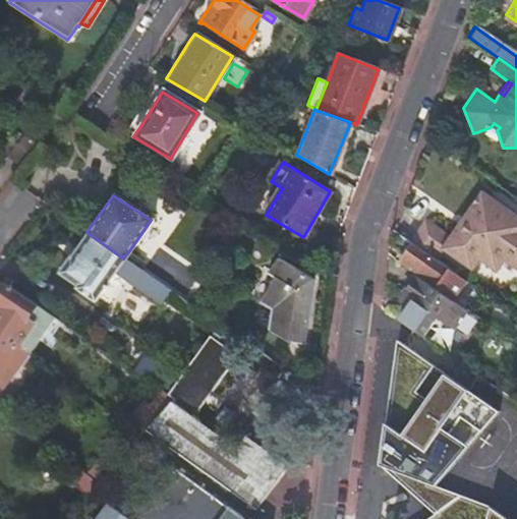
[(516,219),(482,195),(451,239),(424,222),(417,233),(410,243),(436,262),(445,249),(470,268),(478,257),(496,270),(504,256),(516,266),(516,219)]
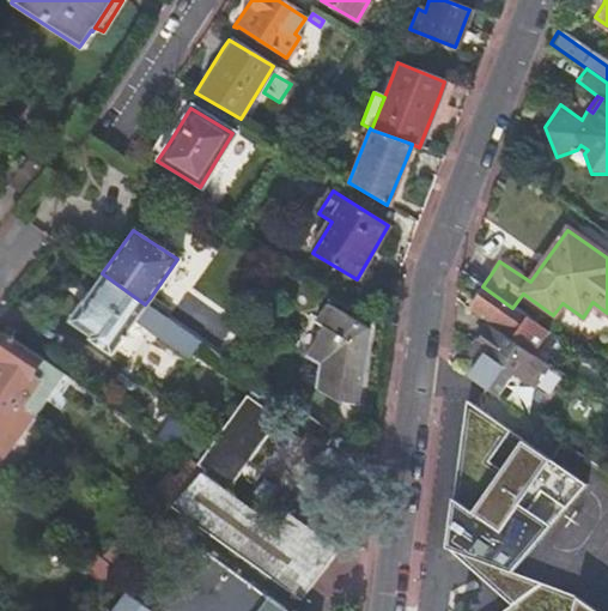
[(187,358),(199,342),(163,316),(145,304),(102,273),(83,302),(81,301),(67,321),(89,336),(86,339),(110,356),(133,321),(187,358)]
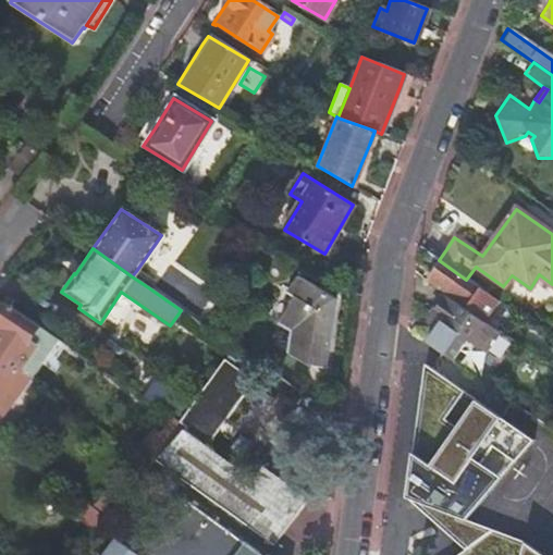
[(440,292),(481,321),(495,300),(466,280),(439,260),(427,251),(419,262),(426,267),(419,276),(440,292)]
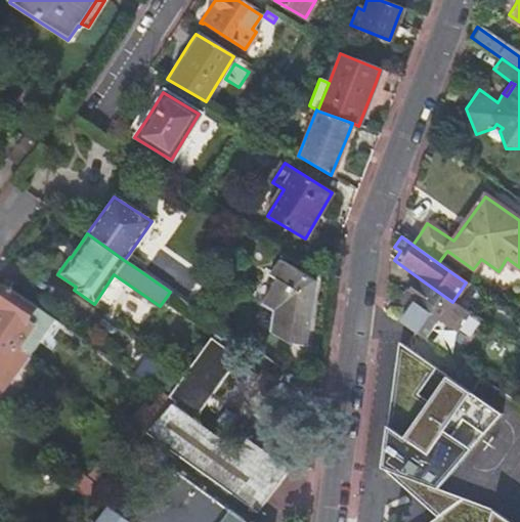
[(142,265),(128,255),(124,260),(139,270),(142,265)]
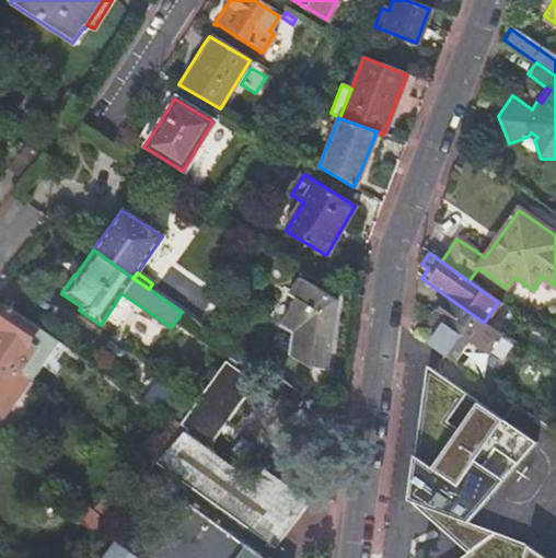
[(324,363),(335,299),(297,276),(286,293),(293,298),(280,318),(293,325),(291,328),(288,353),(308,368),(309,361),(324,363)]
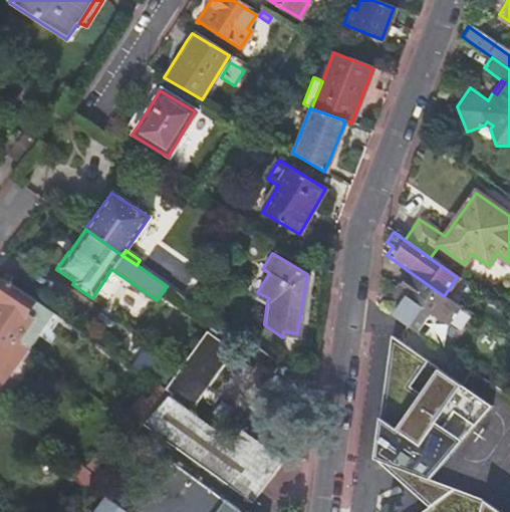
[(242,278),(215,259),(208,269),(236,287),(242,278)]
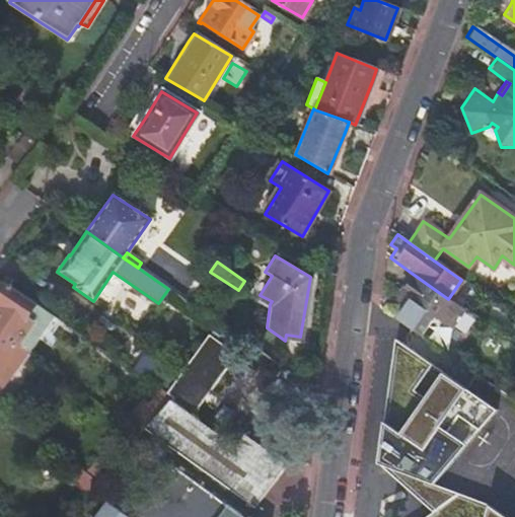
[(407,295),(391,314),(422,336),(431,322),(437,325),(441,320),(450,327),(463,309),(448,299),(410,272),(403,280),(397,289),(407,295)]
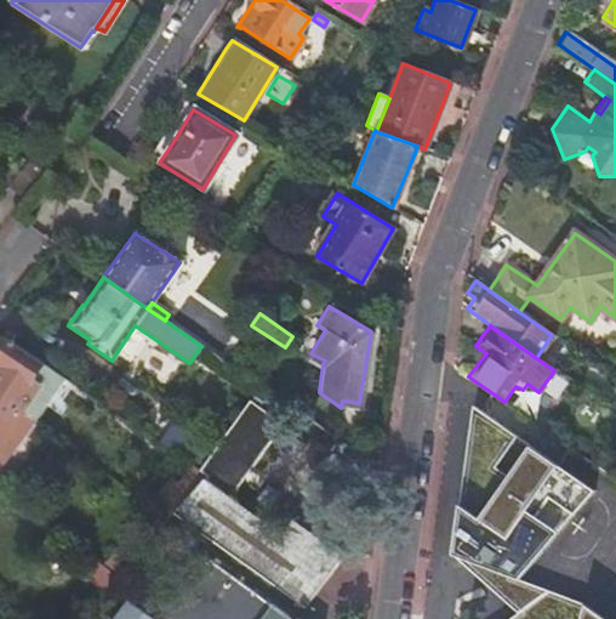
[(51,412),(70,384),(4,339),(0,344),(0,398),(18,412),(32,420),(33,421),(44,405),(51,412)]
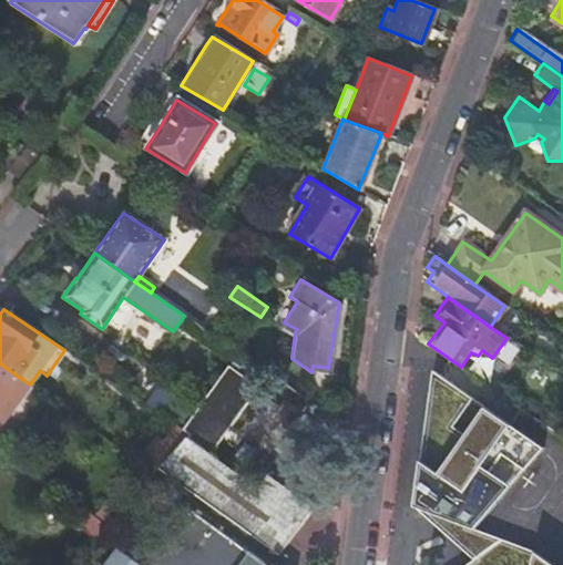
[(17,376),(0,363),(0,421),(29,383),(17,376)]
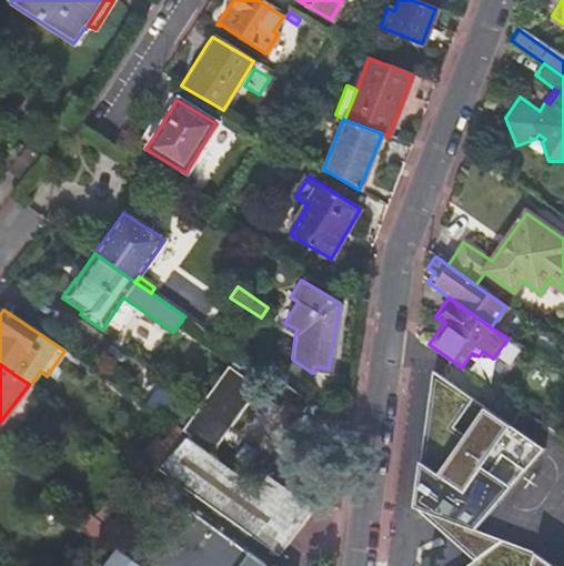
[(275,554),(312,506),(265,475),(255,488),(207,454),(257,387),(227,366),(194,411),(180,430),(188,435),(158,468),(275,554)]
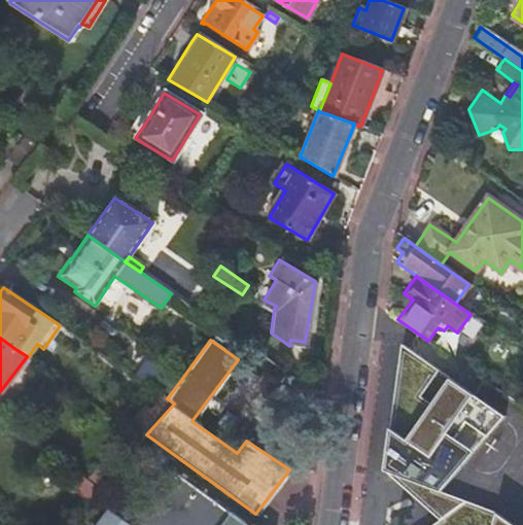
[(401,343),(382,467),(444,492),(475,449),(503,415),(472,392),(401,343)]
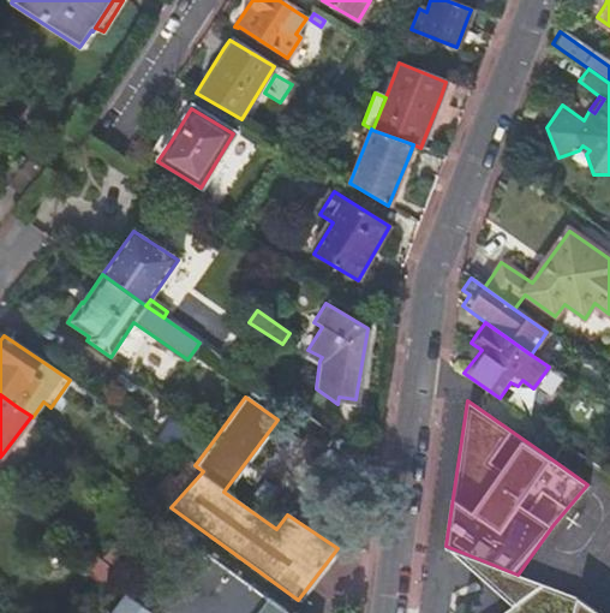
[(210,445),(169,417),(155,439),(190,462),(195,465),(210,445)]
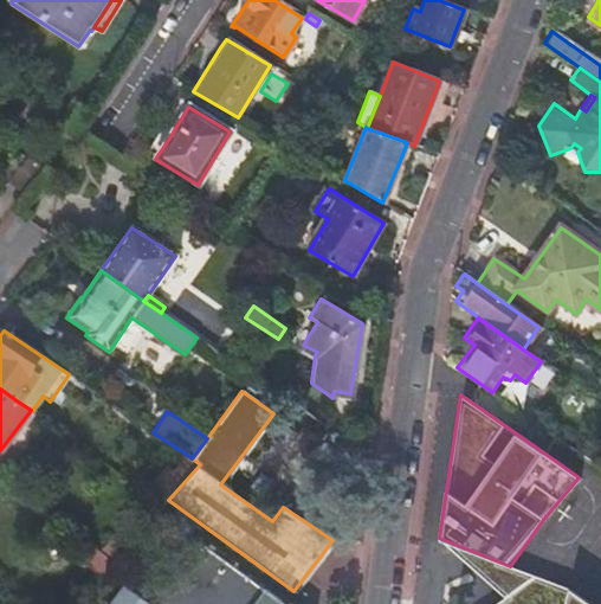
[(192,458),(187,455),(172,471),(166,468),(148,484),(155,490),(147,500),(159,509),(168,500),(200,464),(192,458)]
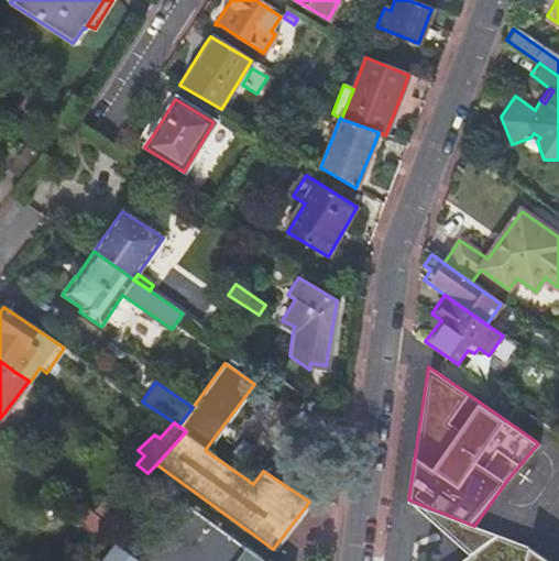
[(186,508),(181,516),(164,504),(165,503),(155,496),(148,507),(149,508),(119,551),(111,546),(100,560),(272,560),(269,559),(266,560),(264,560),(243,546),(242,548),(186,508)]
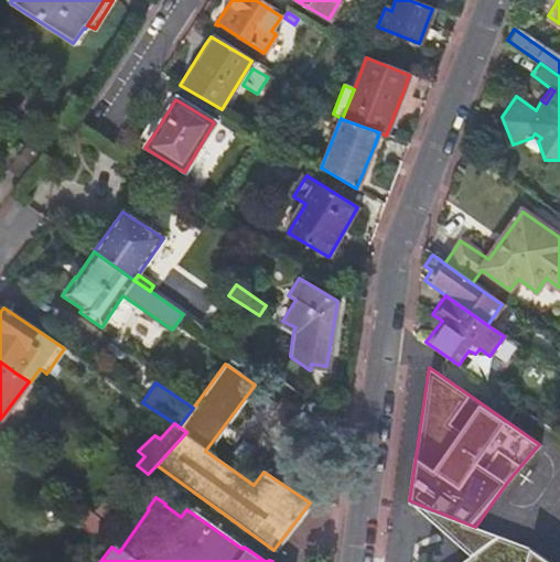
[(106,499),(89,517),(100,526),(117,508),(106,499)]
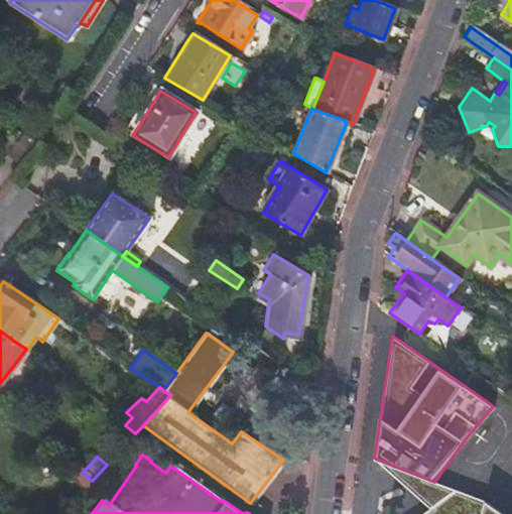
[(506,513),(489,502),(434,482),(374,458),(431,507),(421,513),(506,513)]
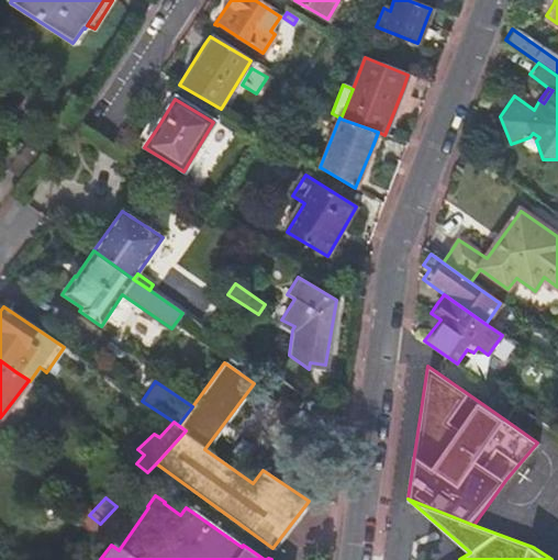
[(71,524),(88,537),(100,524),(89,515),(85,511),(71,524)]
